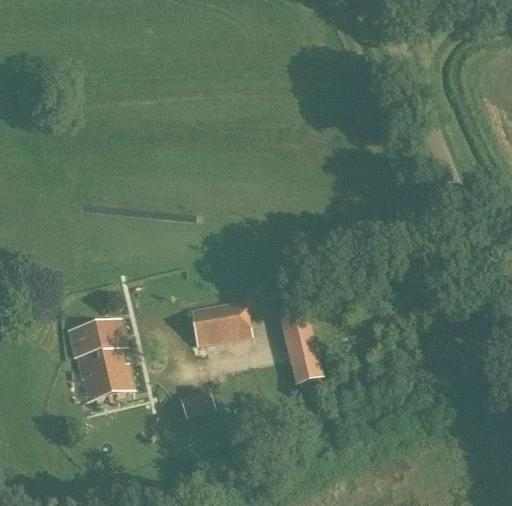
[(247,297),(193,307),(199,344),(253,335),(247,297)]
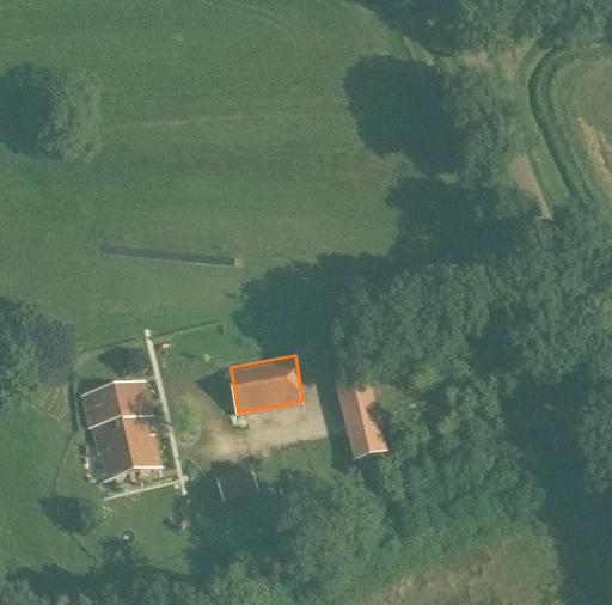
[(371,372),(369,372),(336,379),(346,423),(353,459),(387,451),(371,372)]
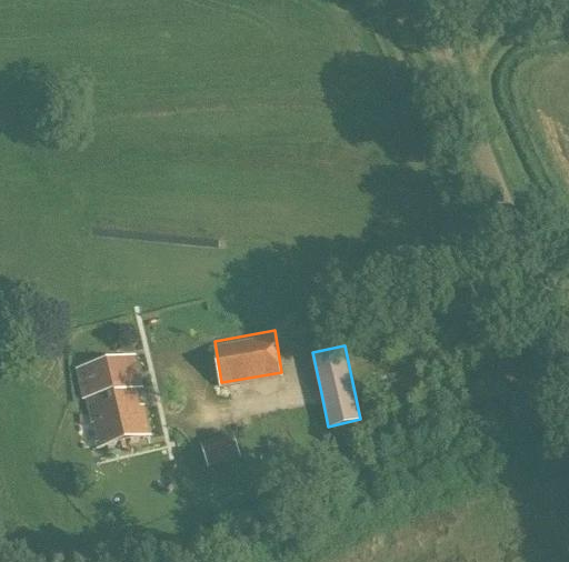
[(149,431),(138,384),(141,383),(135,353),(76,367),(82,395),(86,394),(97,443),(149,431)]
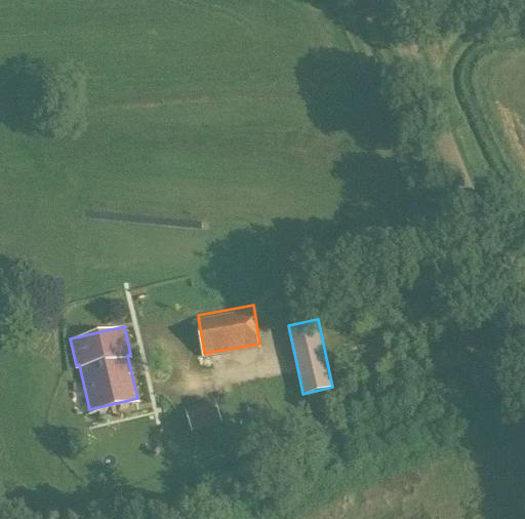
[(192,427),(224,418),(217,396),(186,404),(192,427)]
